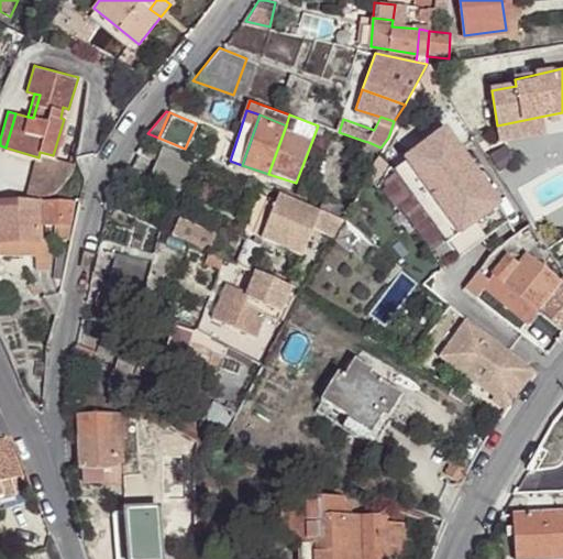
[(538,133),(534,118),(497,125),(500,141),(538,133)]
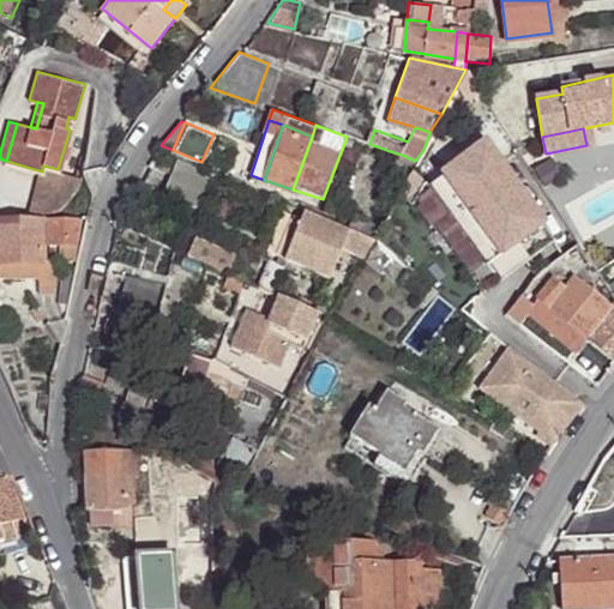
[(483,144),(428,186),(487,261),(541,219),(483,144)]
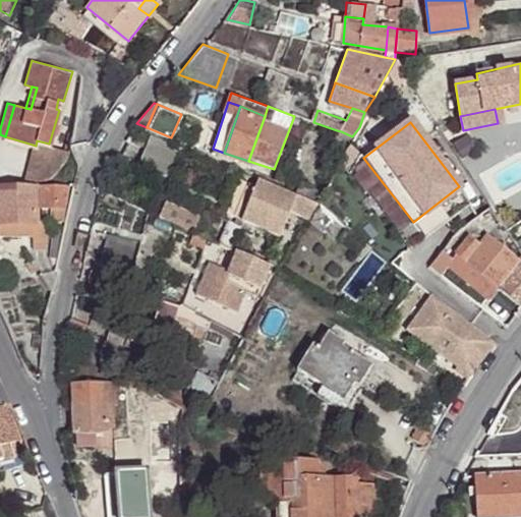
[(149,134),(137,161),(172,176),(182,151),(149,134)]
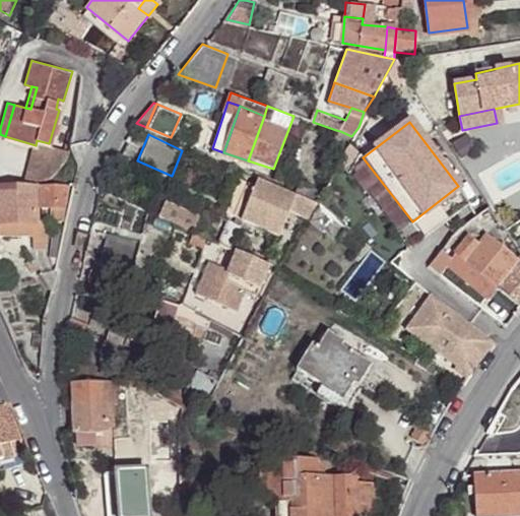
[(37,140),(36,145),(24,180),(38,179),(50,176),(58,166),(66,147),(49,143),(37,140)]
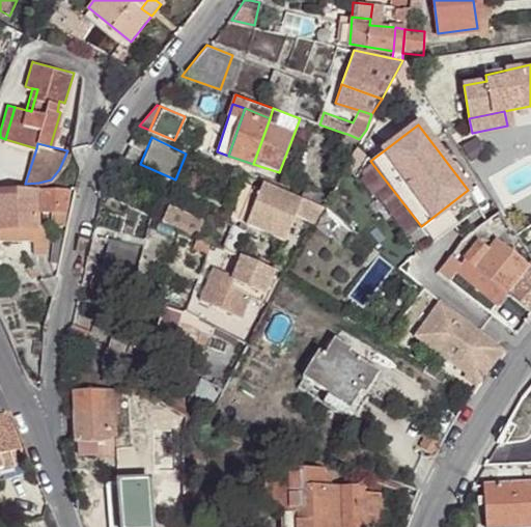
[(303,179),(297,195),(302,197),(323,205),(331,191),(303,179)]
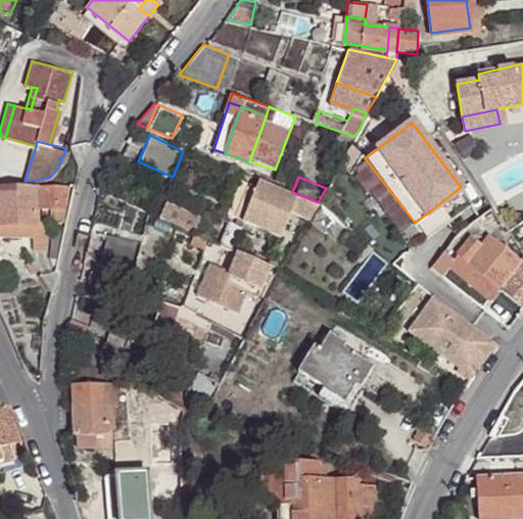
[(292,192),(260,179),(256,188),(240,181),(224,217),(230,220),(226,230),(181,209),(176,223),(195,231),(207,237),(221,242),(221,243),(230,247),(243,219),(280,235),(289,214),(306,222),(318,202),(297,194),(292,192)]
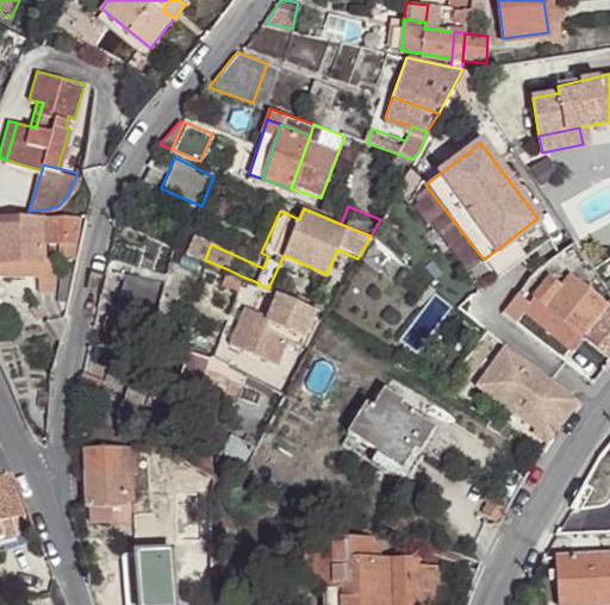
[(75,238),(80,213),(48,216),(48,239),(56,239),(75,238)]
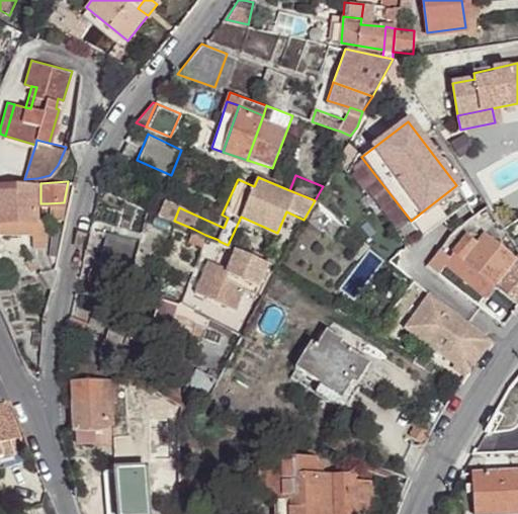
[(35,219),(34,182),(18,183),(0,183),(0,219),(30,219),(35,219)]
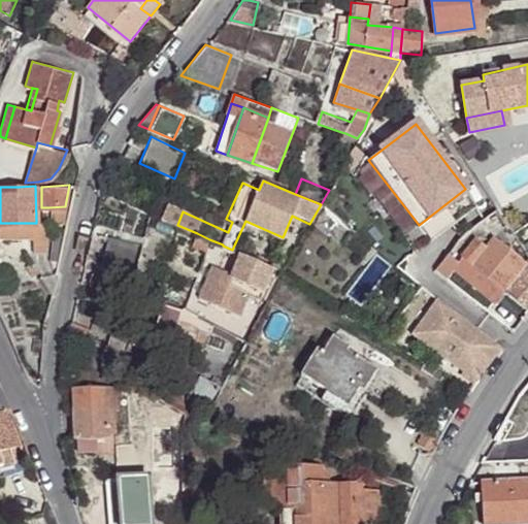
[(309,224),(318,230),(326,221),(330,225),(336,217),(321,204),(309,224)]
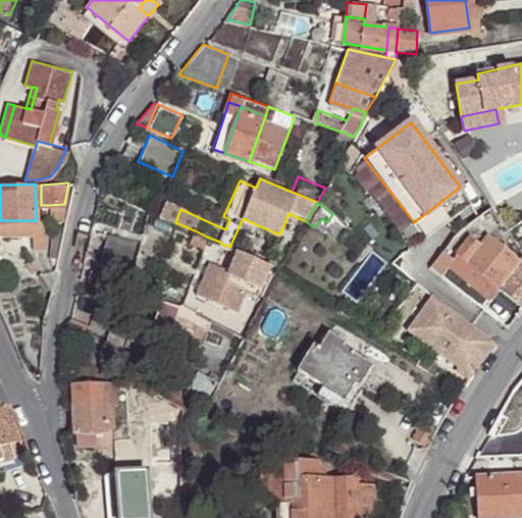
[(62,217),(64,204),(48,205),(48,218),(62,217)]
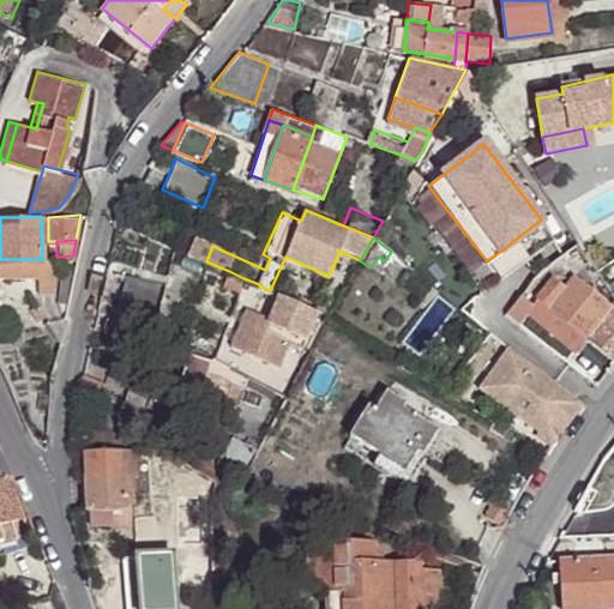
[(36,259),(0,259),(0,277),(35,276),(36,259)]
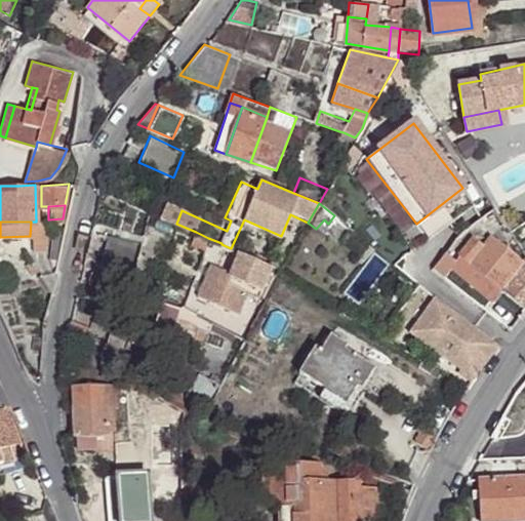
[(42,222),(36,222),(31,222),(30,236),(30,245),(43,244),(42,222)]
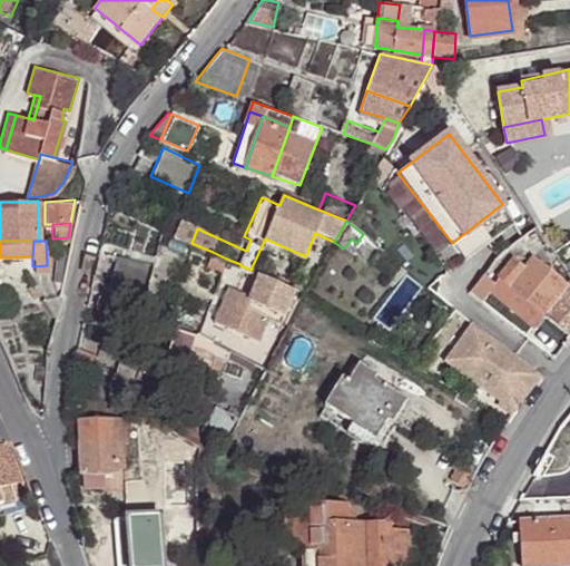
[(226,259),(213,252),(208,262),(222,266),(226,259)]
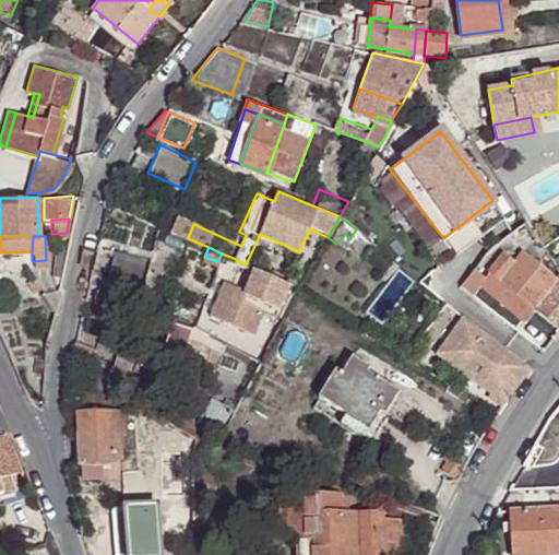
[(110,282),(138,296),(143,298),(153,256),(117,248),(110,282)]
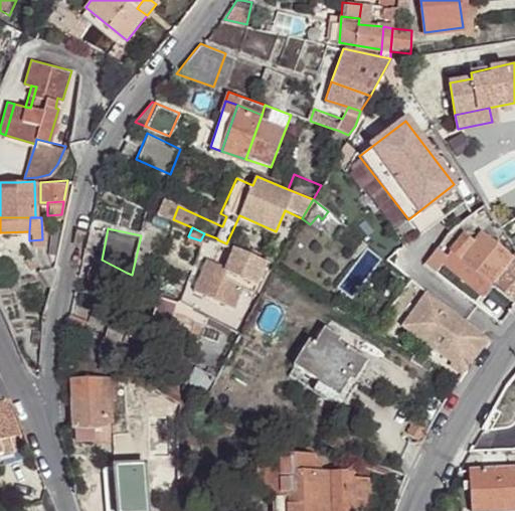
[(465,229),(451,247),(493,281),(514,297),(514,252),(514,254),(483,229),(476,238),(465,229)]
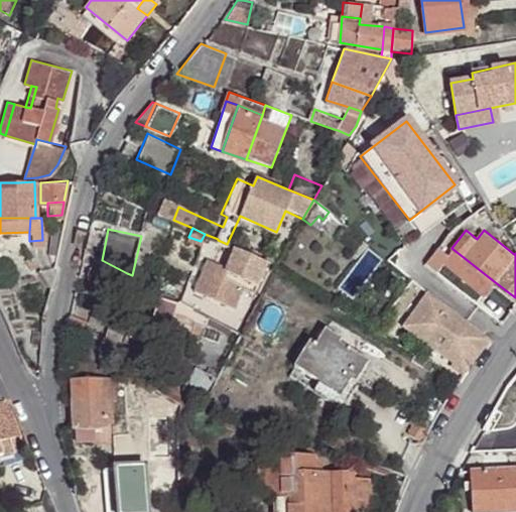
[(56,255),(59,242),(57,242),(49,241),(48,241),(47,256),(53,268),(56,259),(56,255)]
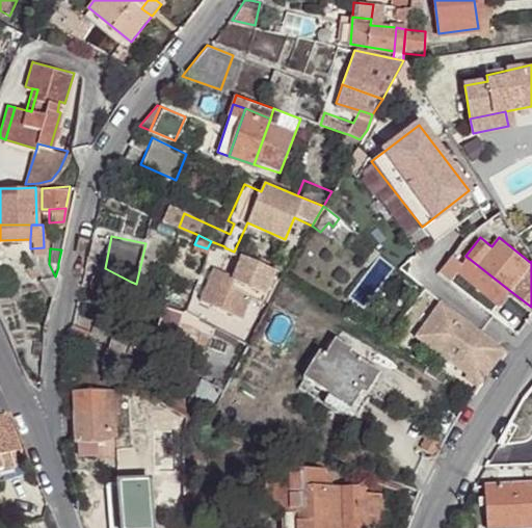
[(264,294),(274,269),(270,268),(242,256),(234,275),(214,266),(200,299),(242,317),(251,296),(262,300),(264,294)]
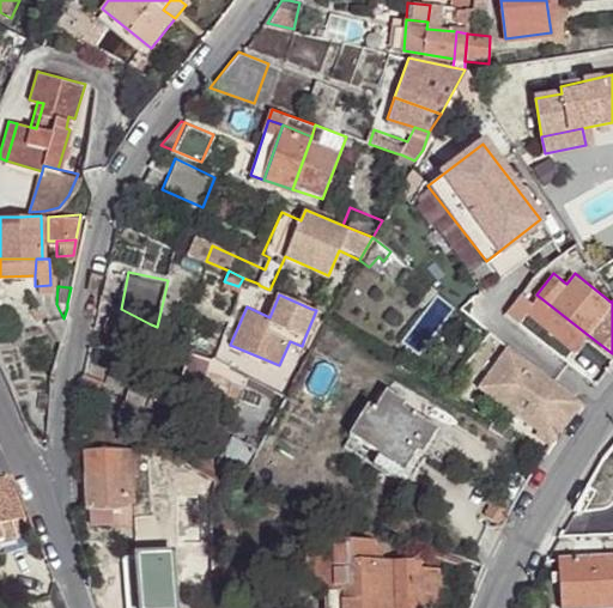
[(536,295),(525,309),(576,348),(587,334),(536,295)]
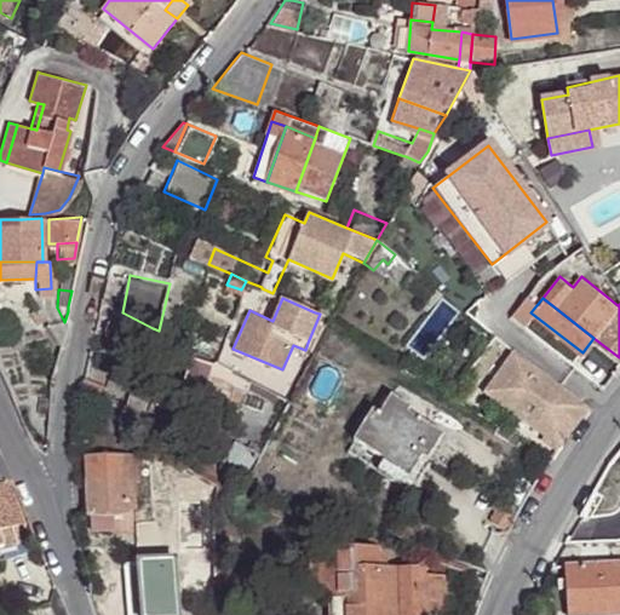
[(102,302),(98,310),(113,316),(114,309),(102,302)]
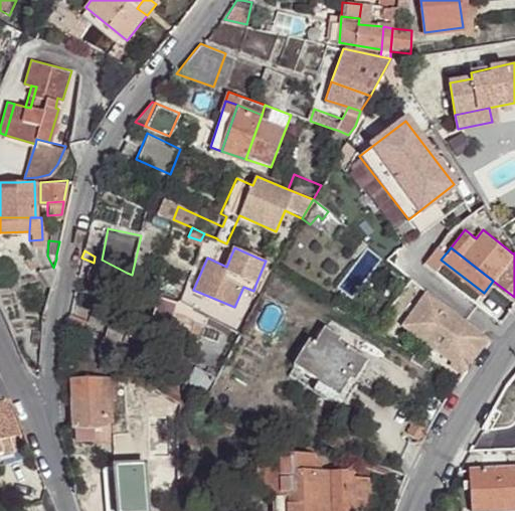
[(95,257),(94,263),(91,275),(92,288),(117,301),(127,273),(102,260),(95,257)]
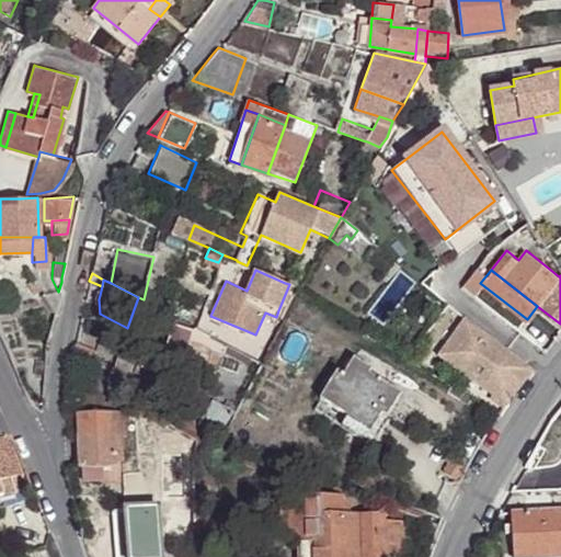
[(455,307),(449,302),(439,313),(460,329),(461,327),(469,318),(462,313),(459,310),(455,307)]
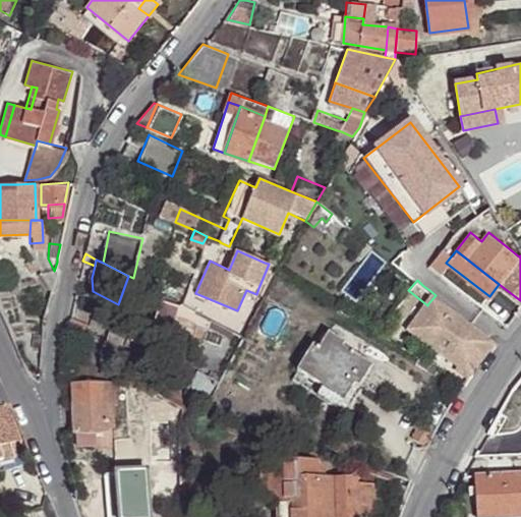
[(436,295),(428,303),(433,307),(439,298),(436,295)]
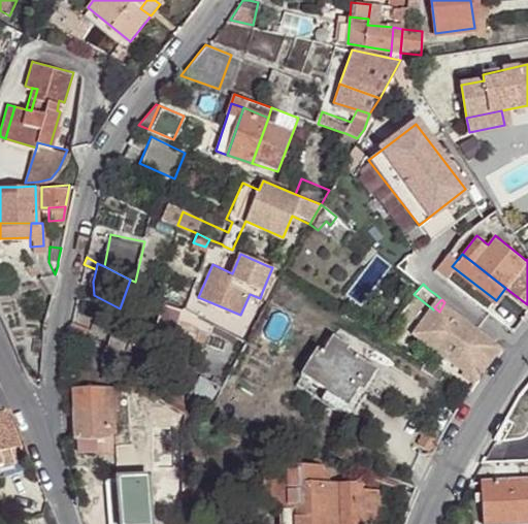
[(199,326),(211,330),(213,323),(183,306),(182,308),(163,302),(158,325),(156,327),(158,328),(174,333),(171,347),(179,349),(191,352),(199,326)]
